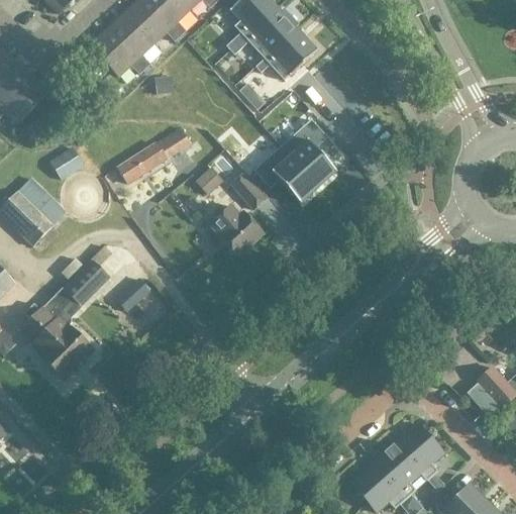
[(48,0),(47,1),(60,12),(71,0),(48,0)]
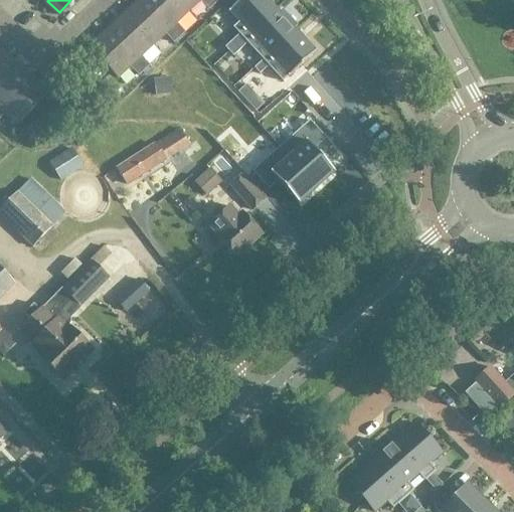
[(179,34),(171,25),(147,0),(136,0),(135,1),(137,3),(126,13),(153,42),(166,30),(174,39),(179,34)]
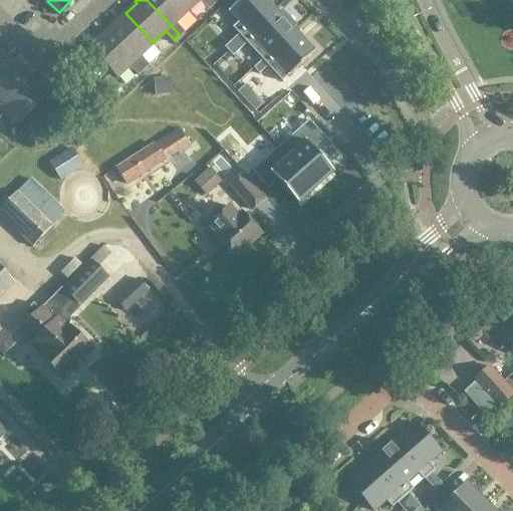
[(147,0),(171,25),(179,34),(185,29),(176,20),(188,9),(180,0),(147,0)]
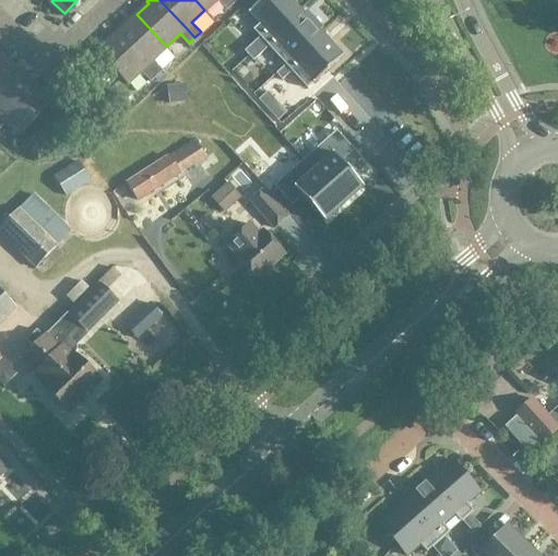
[(233,1),(232,0),(196,0),(204,10),(215,0),(222,0),(227,7),(233,1)]
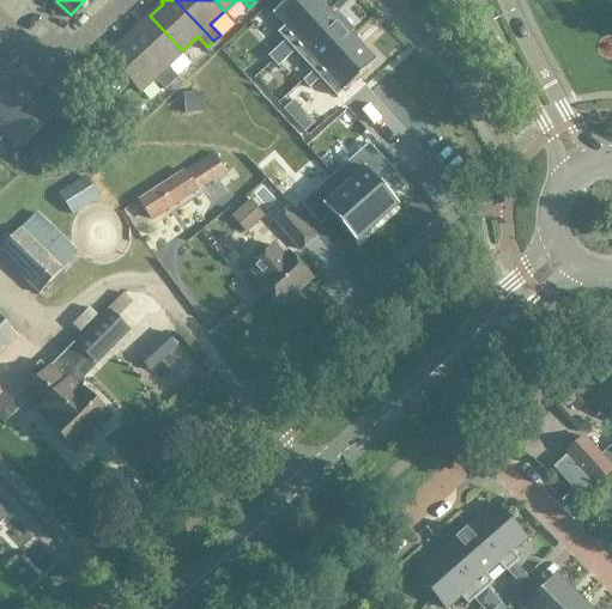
[(284,0),(273,11),(285,24),(278,30),(285,38),(290,43),(329,7),(322,0),(284,0)]
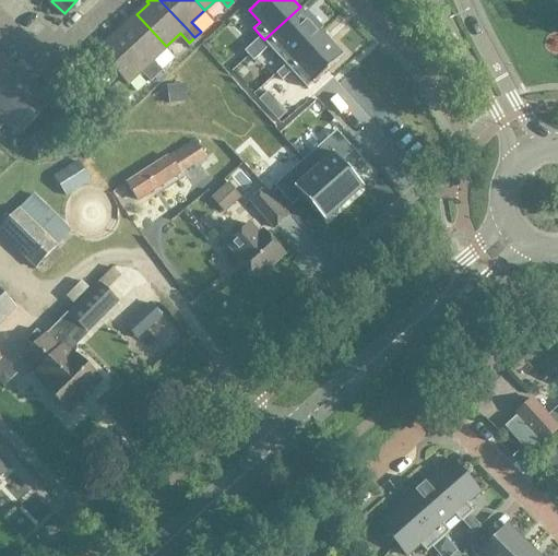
[(300,7),(264,39),(269,45),(285,62),(321,30),(320,28),(323,25),(312,14),(309,16),(300,7)]
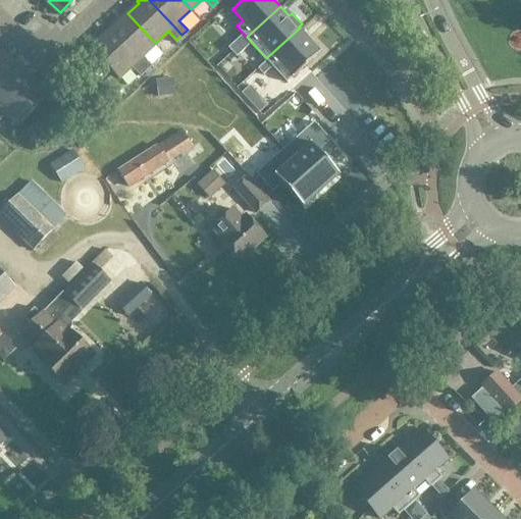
[(108,29),(109,30),(138,59),(146,69),(152,63),(143,54),(155,43),(127,13),(117,23),(115,21),(108,29)]
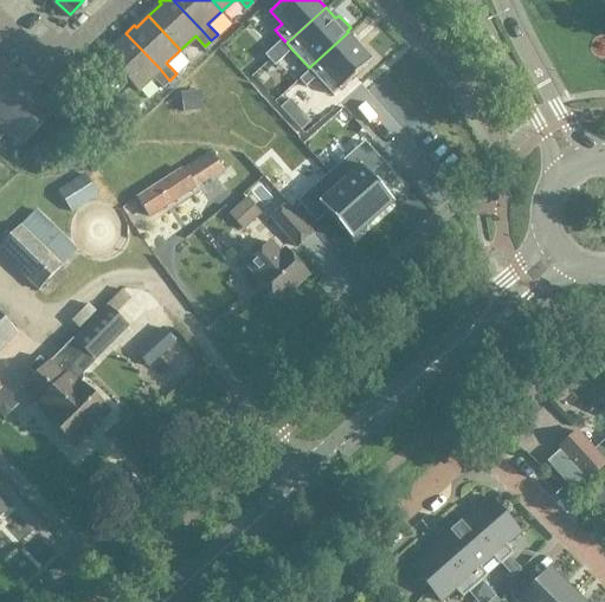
[(356,38),(375,60),(393,45),(374,23),(356,38)]
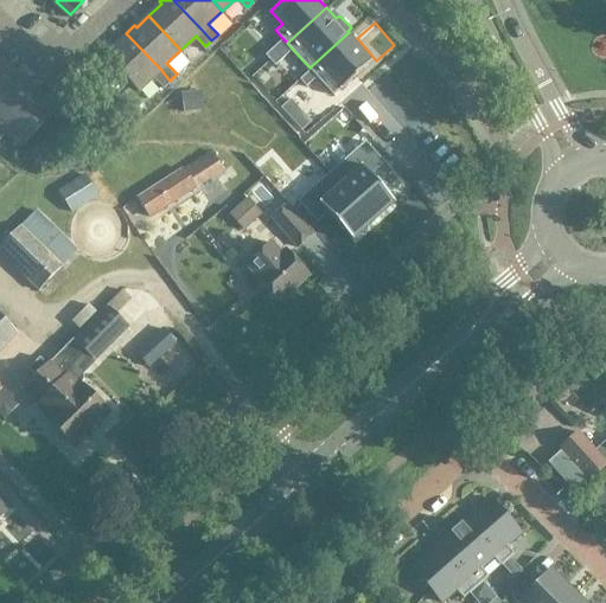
[(349,32),(310,68),(311,68),(317,75),(333,94),(340,87),(342,88),(374,58),(349,32)]
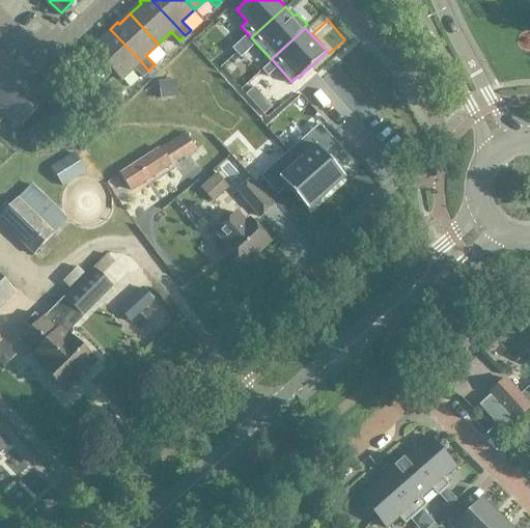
[(148,71),(140,60),(111,30),(101,40),(100,38),(91,46),(121,78),(135,66),(143,76),(148,71)]
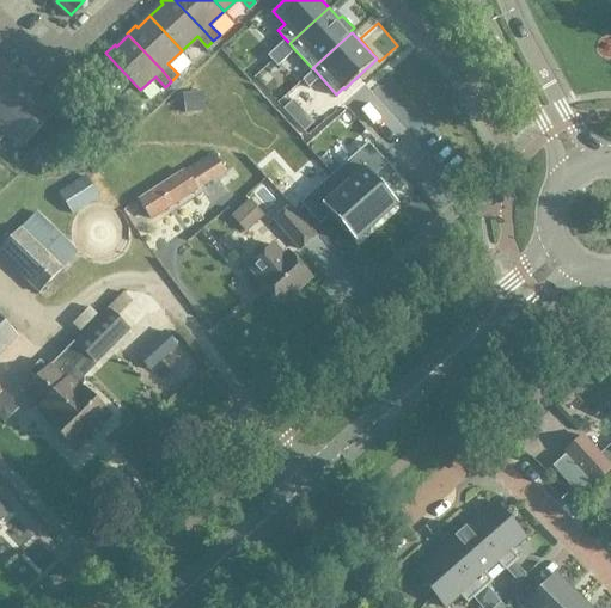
[(285,38),(276,45),(286,56),(294,49),(289,43),(285,38)]
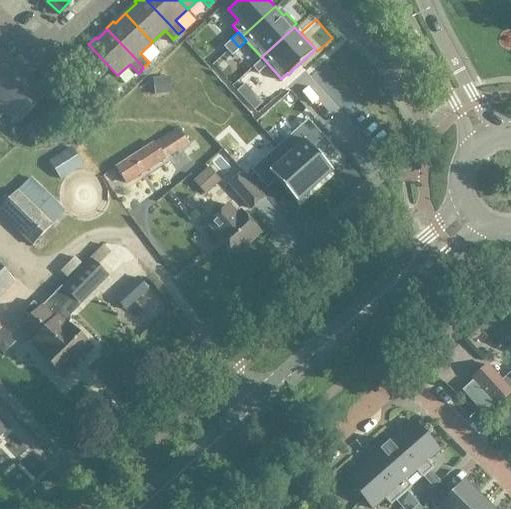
[(231,38),(224,45),(232,54),(239,47),(231,38)]
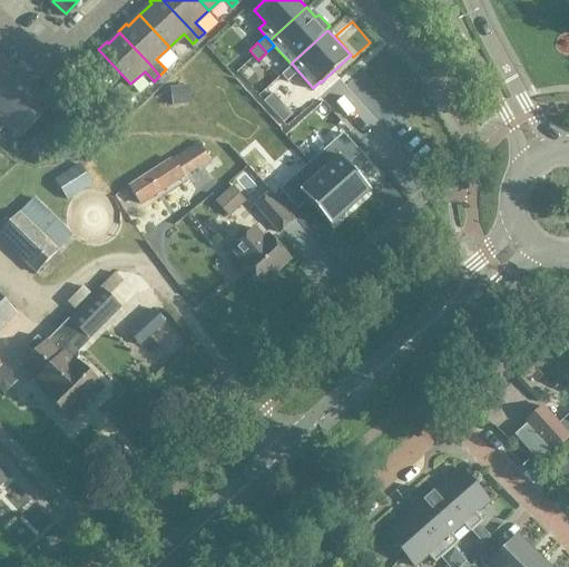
[(0,78),(13,65),(7,57),(5,59),(0,54),(0,78)]
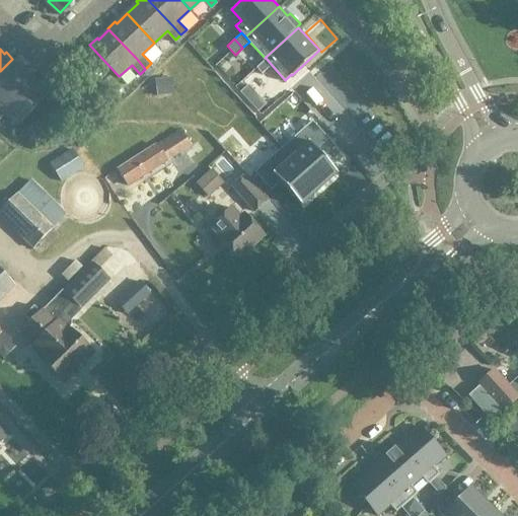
[(266,58),(256,66),(263,72),(271,64),(266,58)]
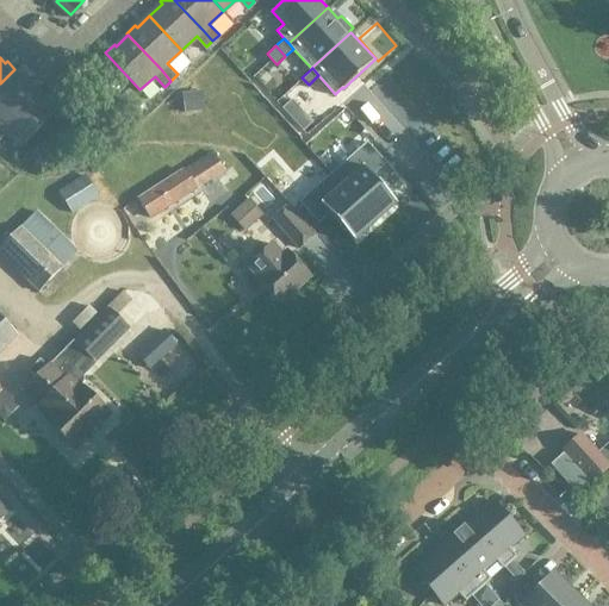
[(23,76),(14,69),(0,83),(0,124),(33,91),(20,79),(23,76)]
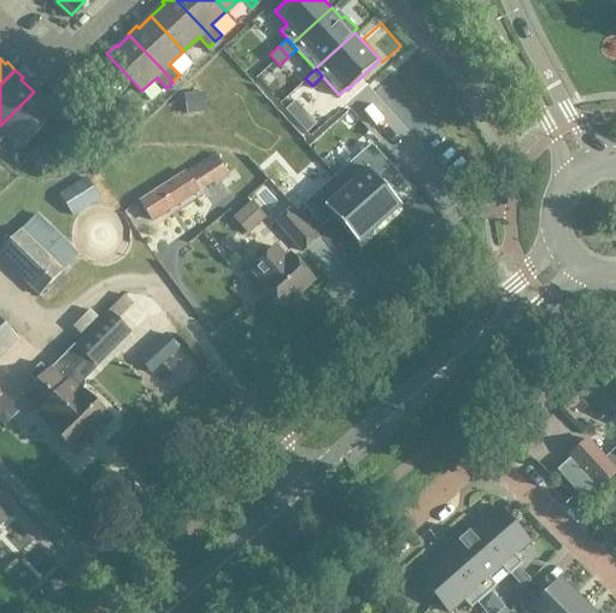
[(0,139),(6,133),(22,147),(57,110),(48,101),(46,104),(34,92),(0,125),(0,139)]
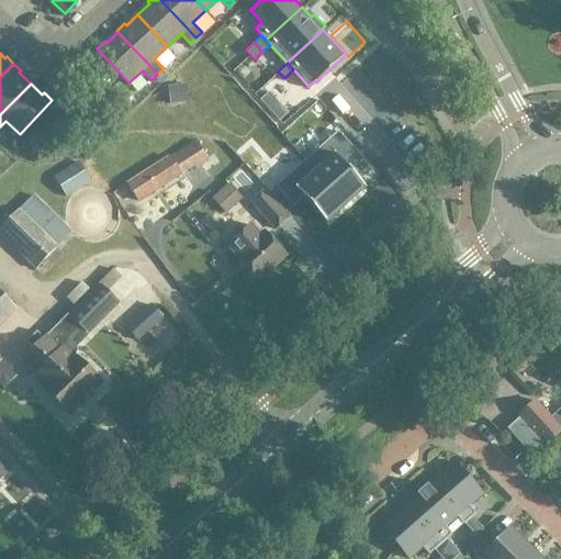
[(290,109),(270,88),(262,96),(281,116),(290,109)]
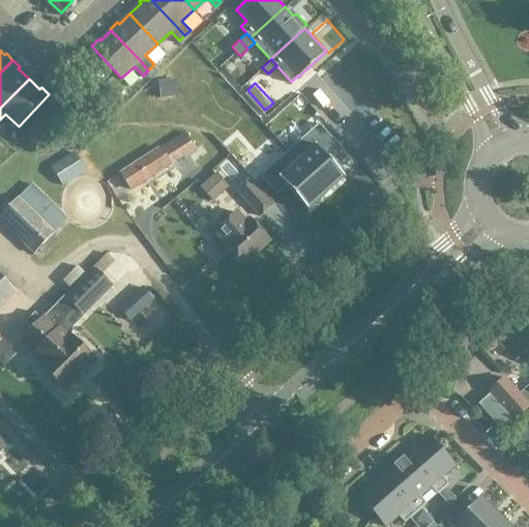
[(319,121),(288,149),(326,192),(345,175),(323,151),(335,140),(319,121)]
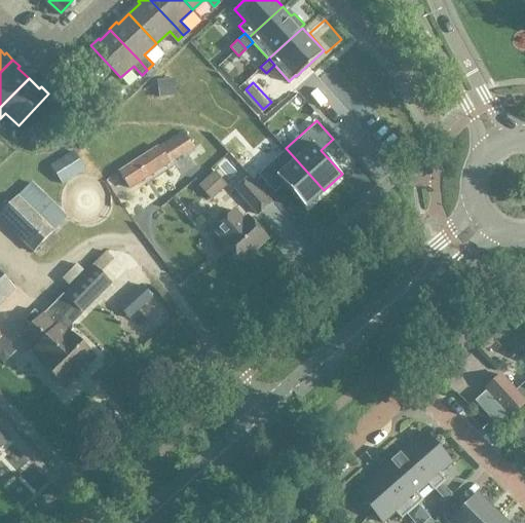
[(183,129),(159,145),(170,160),(193,144),(183,129)]
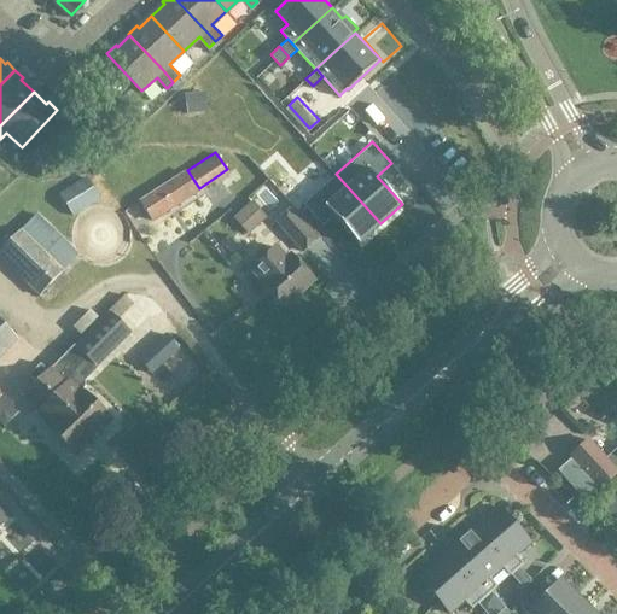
[(260,165),(246,180),(261,194),(275,181),(260,165)]
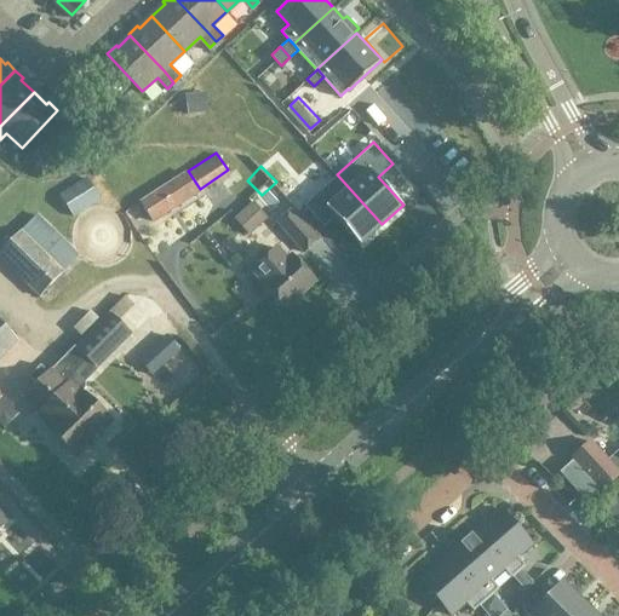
[(154,220),(200,189),(188,171),(142,202),(154,220)]
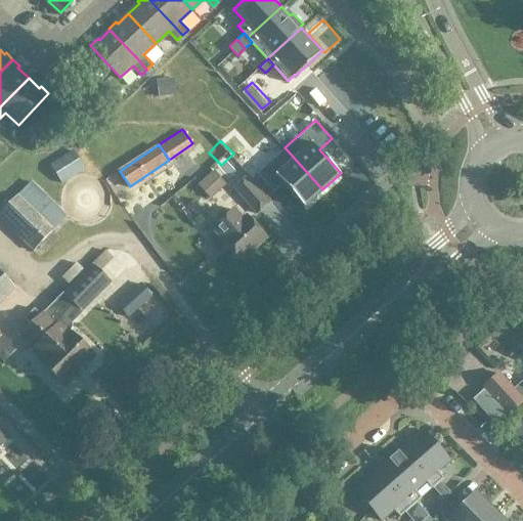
[(285,147),(258,172),(274,190),(284,182),(304,206),(322,189),(285,147)]
